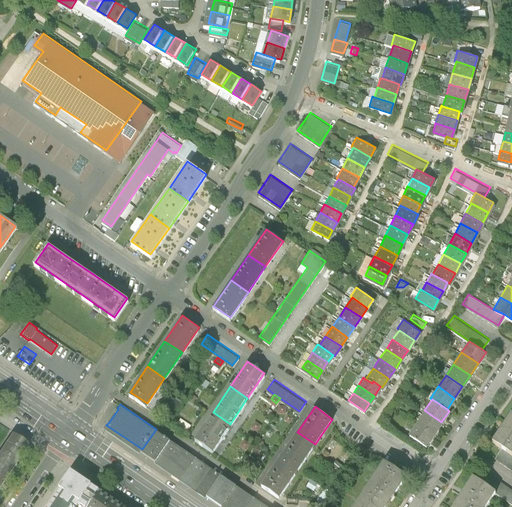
[(424,410),(416,422),(434,434),(441,422),(424,410)]
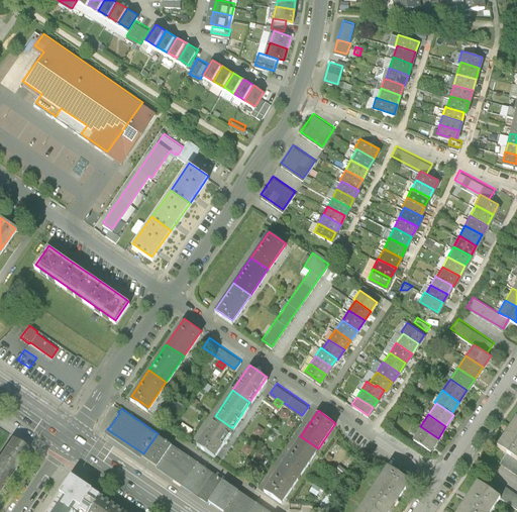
[(215,453),(232,428),(215,416),(197,441),(215,453)]
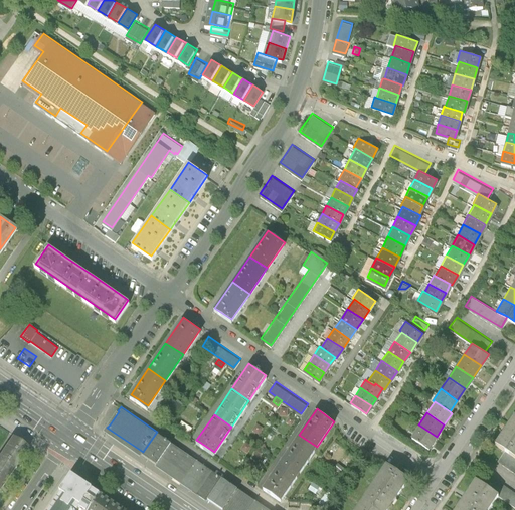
[(514,415),(495,444),(504,449),(514,456),(514,415)]
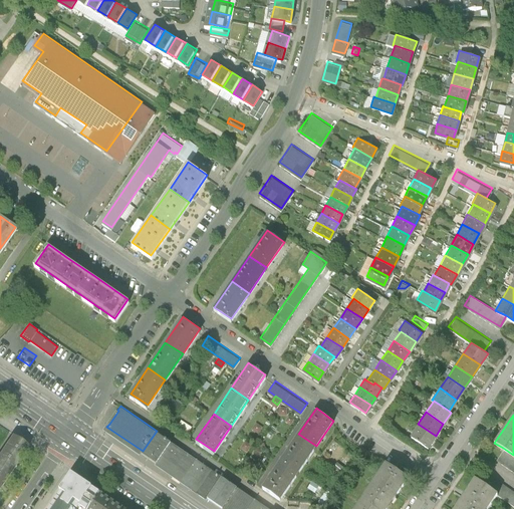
[(262,425),(257,421),(253,427),(259,431),(262,425)]
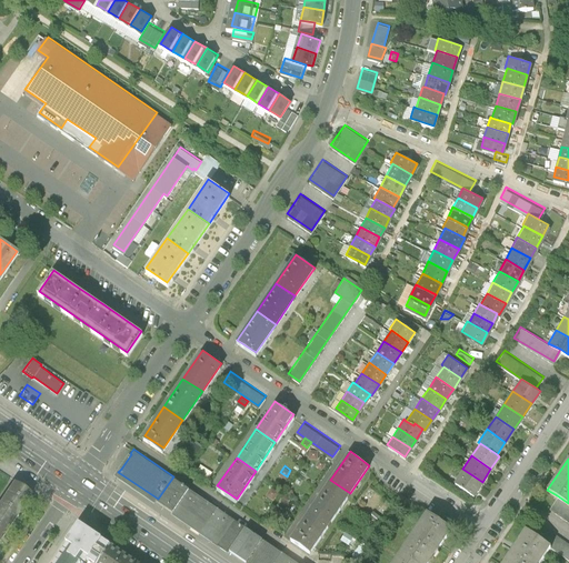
[(473,494),(482,482),(462,469),(455,481),(473,494)]
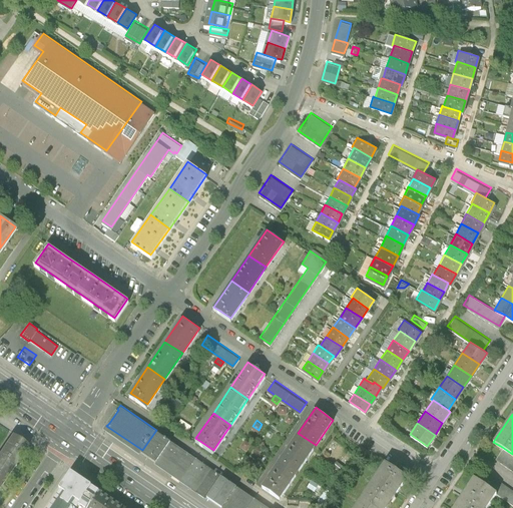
[(142,450),(155,460),(170,439),(156,430),(142,450)]
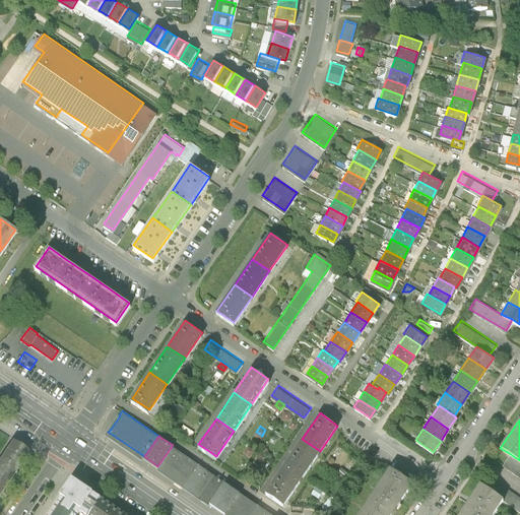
[(13,439),(0,457),(0,468),(10,475),(28,449),(13,439)]
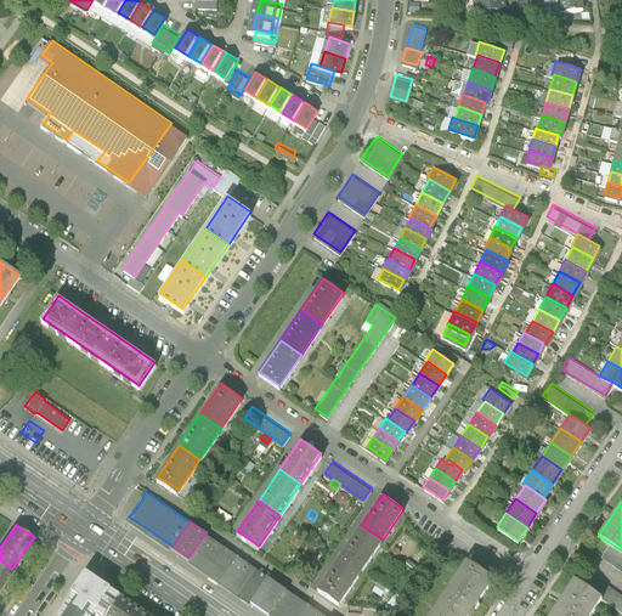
[(362,571),(383,540),(361,525),(340,555),(362,571)]
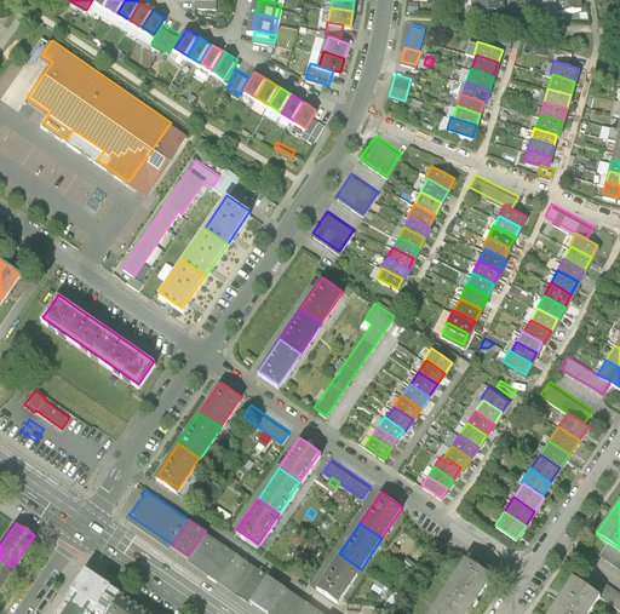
[(188,556),(210,569),(227,545),(206,531),(188,556)]
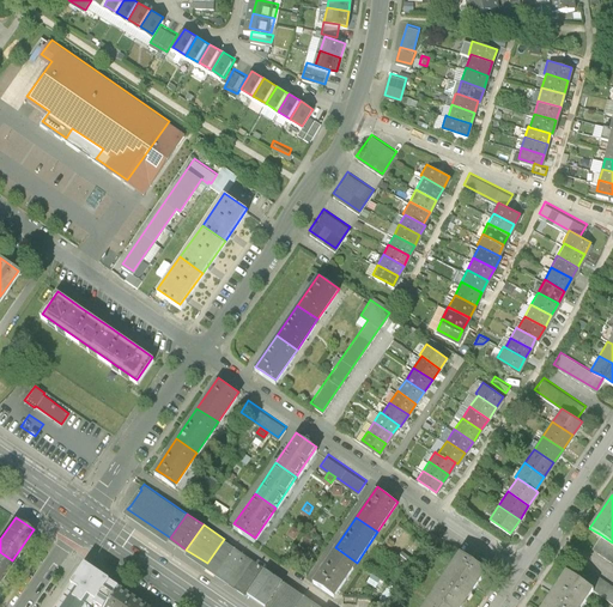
[(612,542),(600,534),(593,546),(612,559),(612,542)]
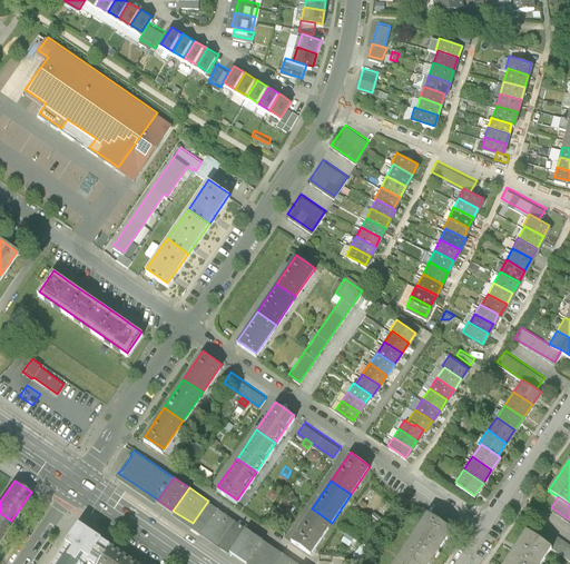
[(212,536),(227,513),(208,501),(193,523),(212,536)]
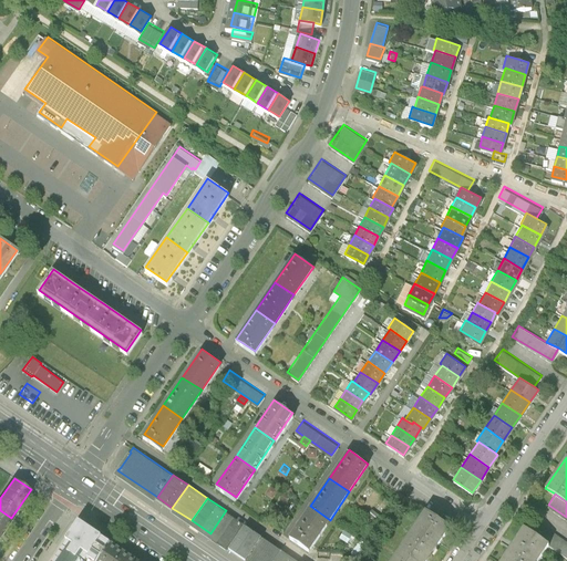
[(281,509),(276,505),(271,511),(278,515),(281,509)]
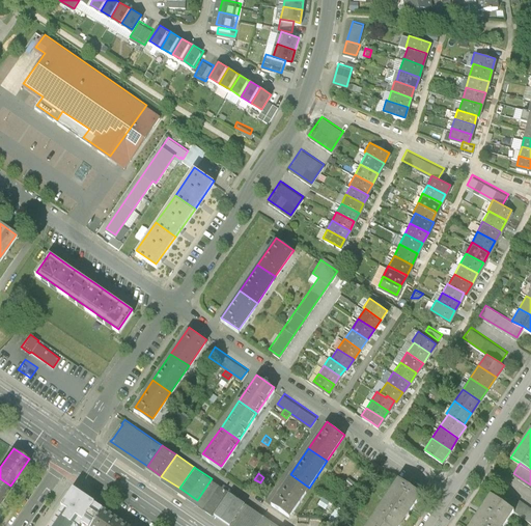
[(290,514),(309,488),(290,474),(272,501),(290,514)]
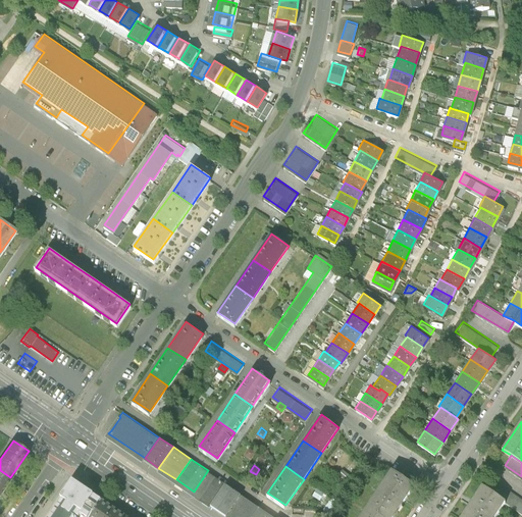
[(344,467),(340,472),(350,481),(355,476),(344,467)]
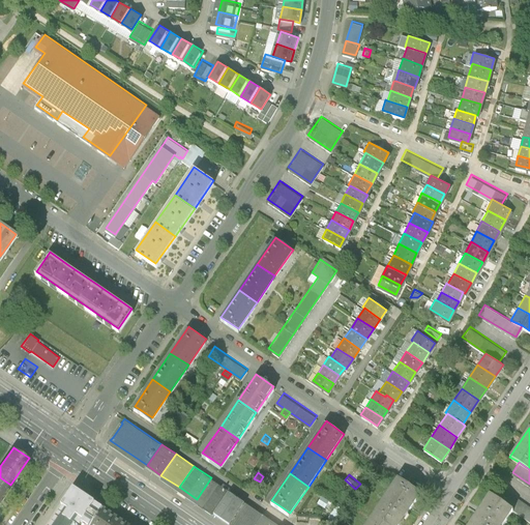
[(0,499),(10,485),(0,477),(0,499)]
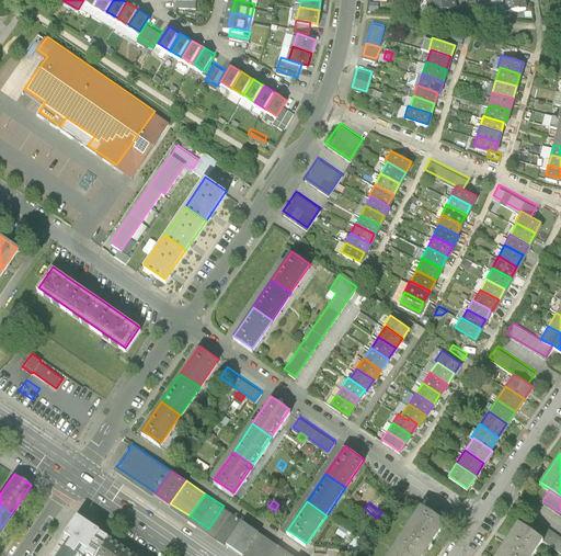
[(217,535),(232,512),(224,506),(208,529),(217,535)]
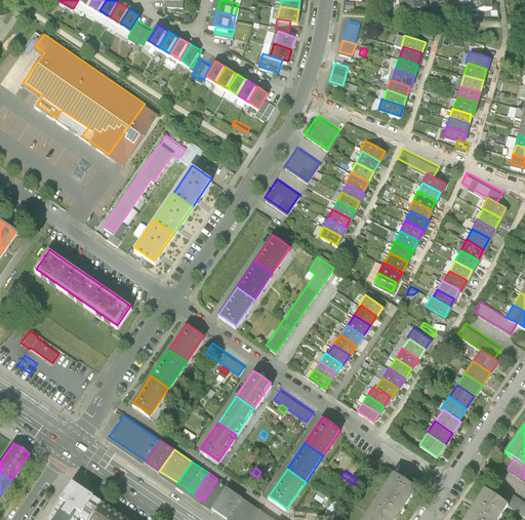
[(394,473),(374,501),(397,516),(416,487),(394,473)]
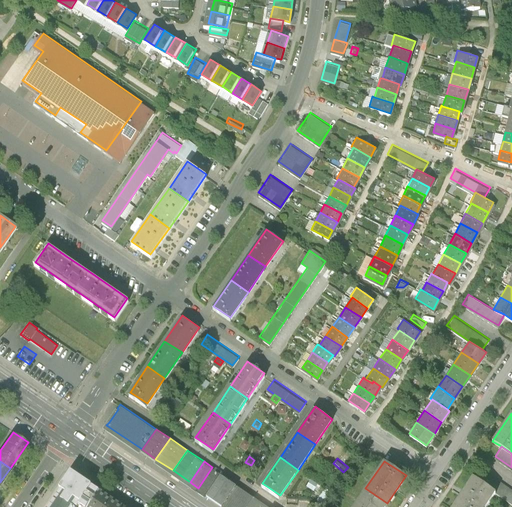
[(221,473),(212,467),(198,488),(207,494),(221,473)]
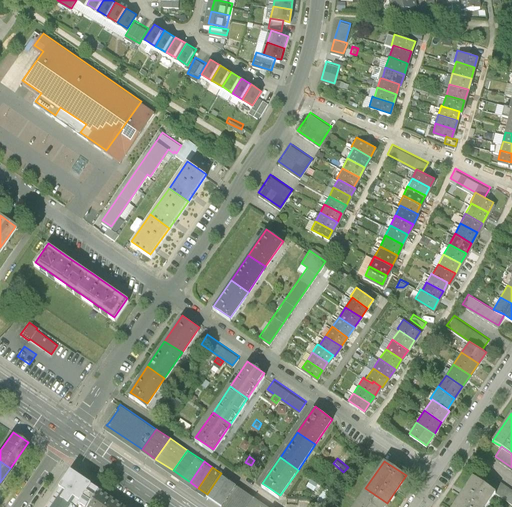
[(511,486),(486,469),(479,479),(495,490),(511,501),(511,486)]
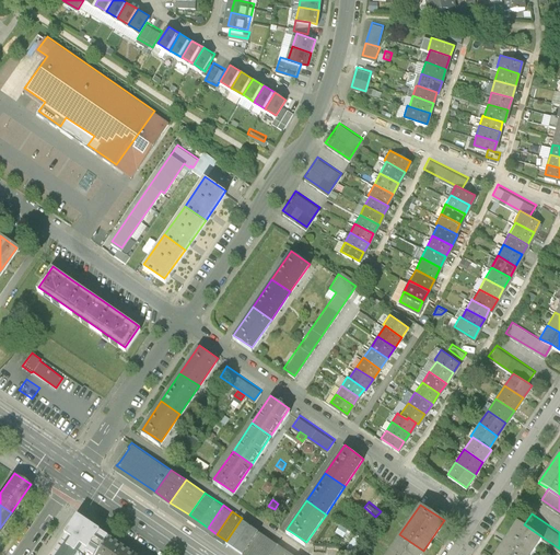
[(95,554),(109,535),(82,517),(55,554),(95,554)]
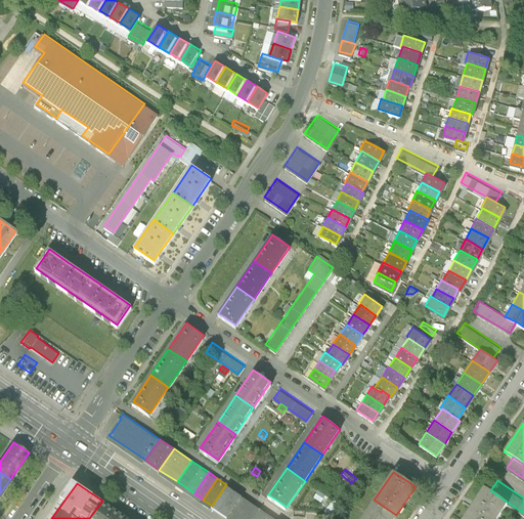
[(212,506),(227,516),(242,495),(226,484),(212,506)]
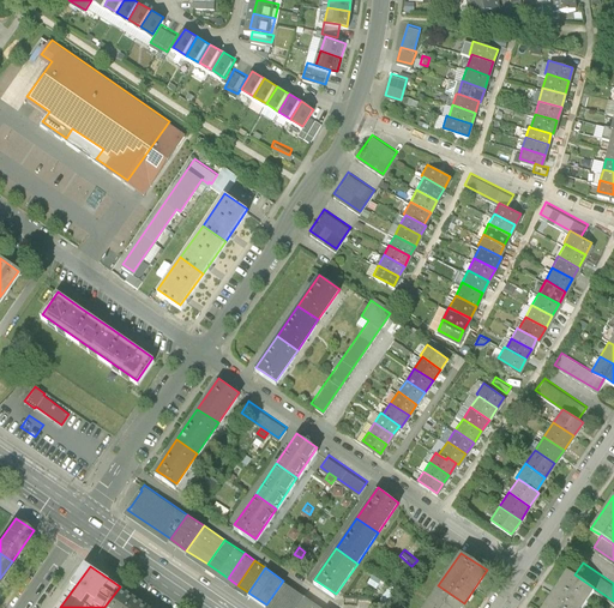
[(567,570),(545,605),(549,607),(578,607),(594,588),(575,575),(567,570)]
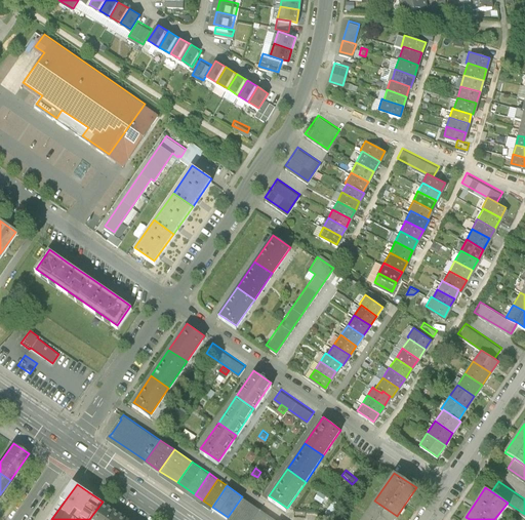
[(326,493),(320,489),(316,496),(322,501),(326,493)]
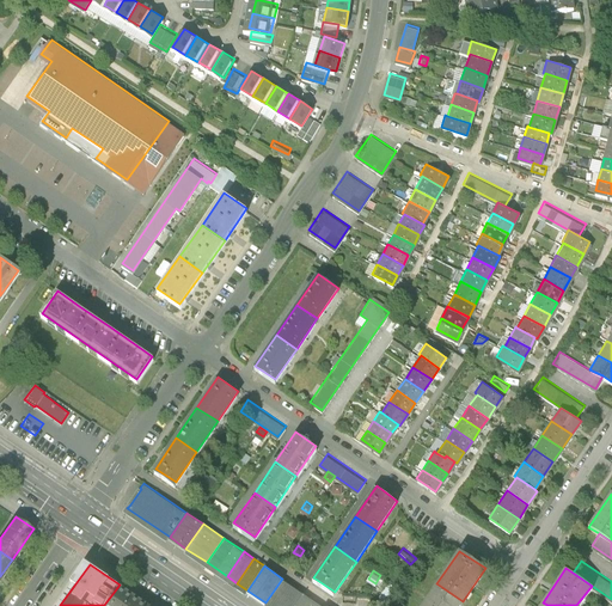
[(265,603),(270,605),(292,605),(303,592),(282,579),(265,603)]
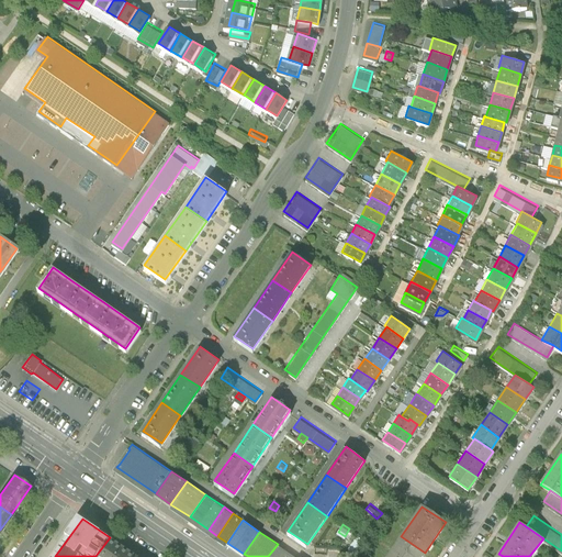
[(422,556),(425,553),(401,536),(386,556),(422,556)]
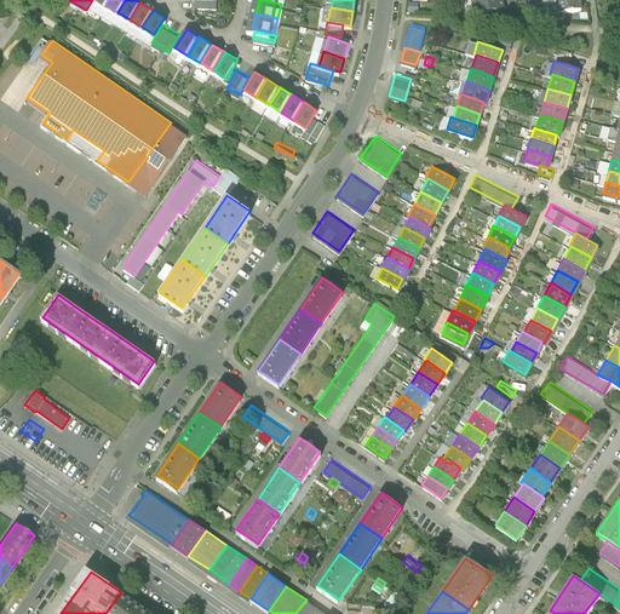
[(402,600),(392,592),(386,601),(396,608),(402,600)]
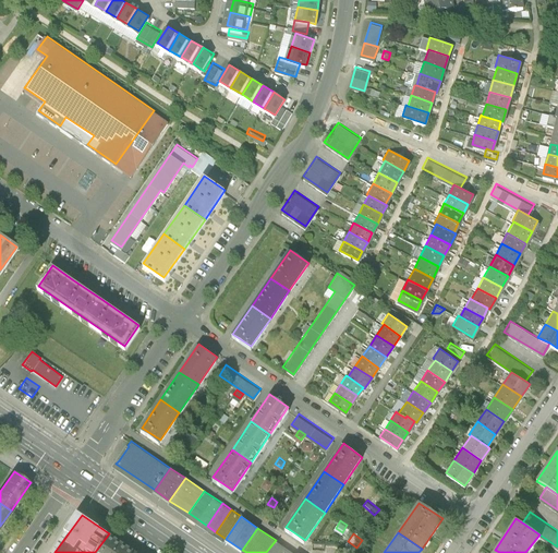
[(135,552),(136,552),(110,535),(96,552),(135,552)]
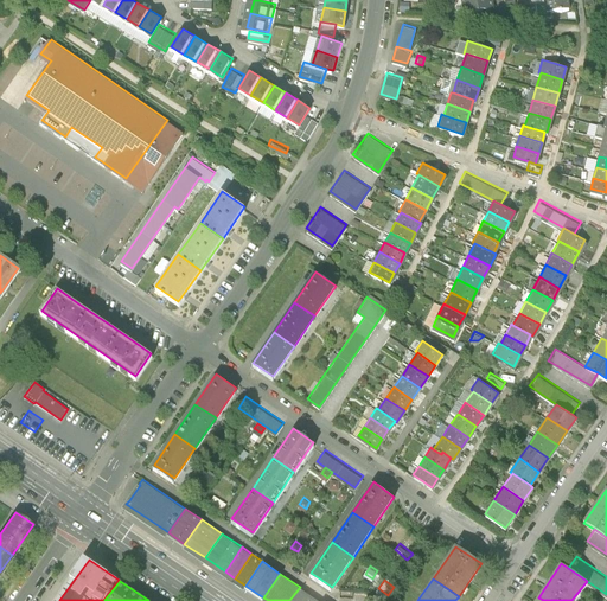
[(320,600),(300,587),(289,600),(320,600)]
